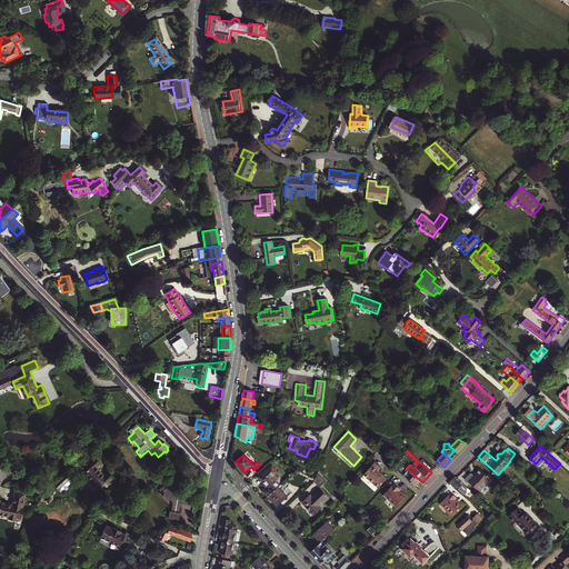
[(99,463),(95,459),(85,468),(86,470),(79,477),(93,491),(99,487),(102,490),(110,483),(109,481),(112,478),(108,472),(105,476),(96,467),(99,463)]
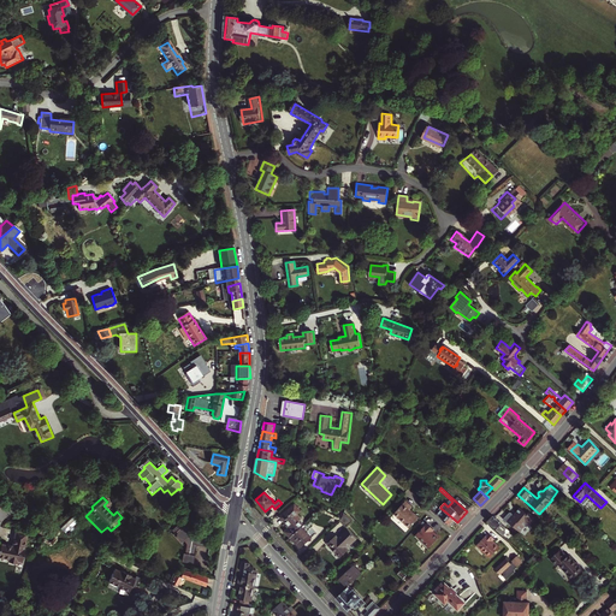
[(457,497),(455,501),(467,511),(469,508),(457,497)]
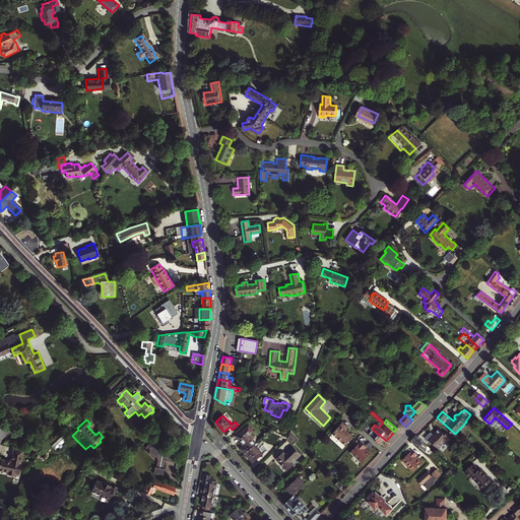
[(332,433),(345,446),(353,437),(345,430),(348,428),(342,423),(332,433)]
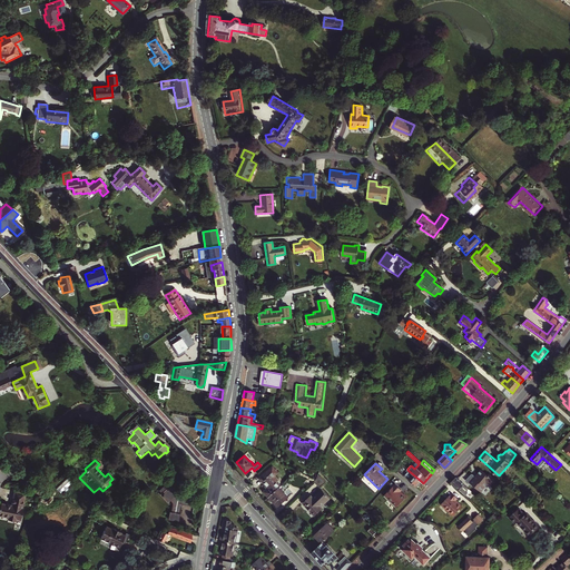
[(264,492),(268,497),(278,488),(281,485),(272,477),(277,472),(272,467),(259,479),(265,484),(264,485),(267,489),(264,492)]
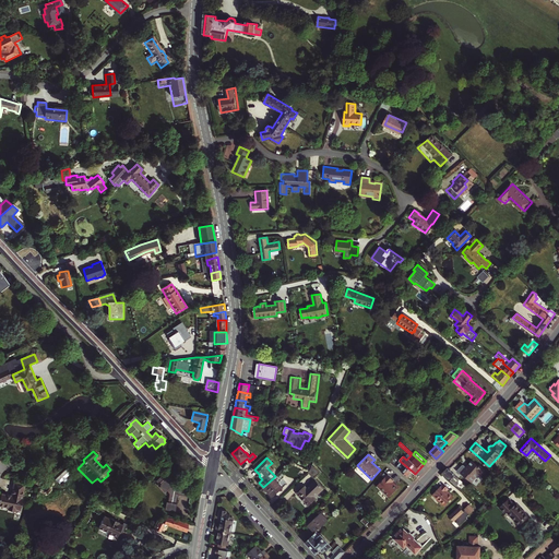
[(485,472),(472,460),(466,467),(463,465),(458,472),(473,484),(476,479),(477,480),(485,472)]
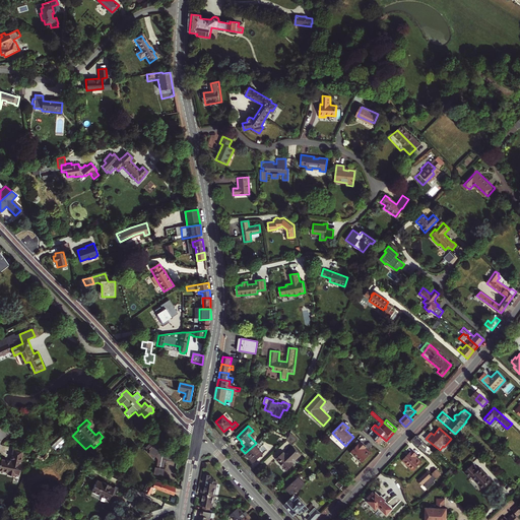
[(372,431),(369,434),(380,444),(384,439),(372,429),(371,430),(372,431)]
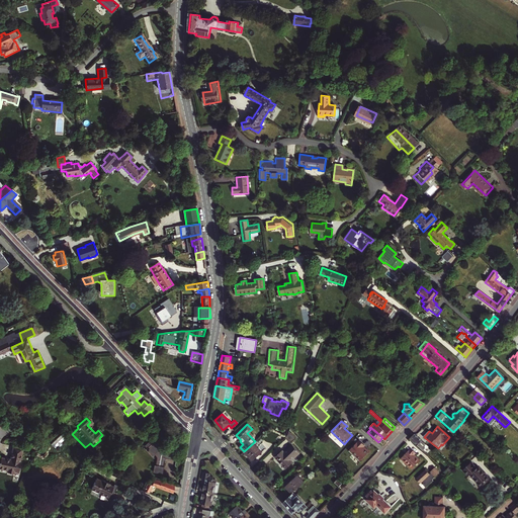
[(286,436),(285,437),(290,443),(296,438),(290,432),(289,431),(286,436)]
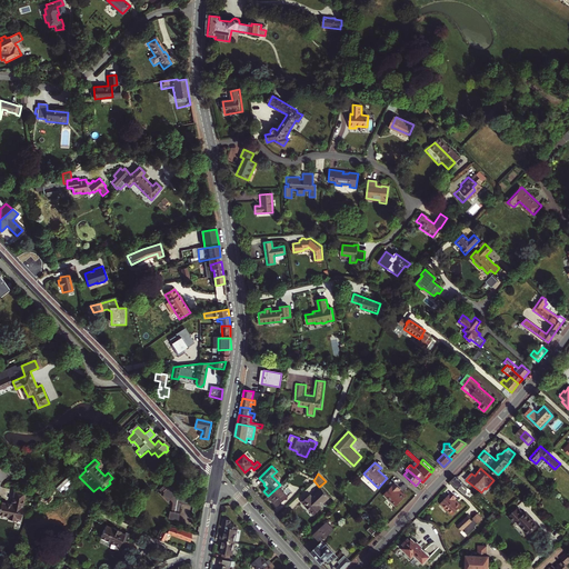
[(467,495),(471,490),(457,476),(451,481),(467,495)]
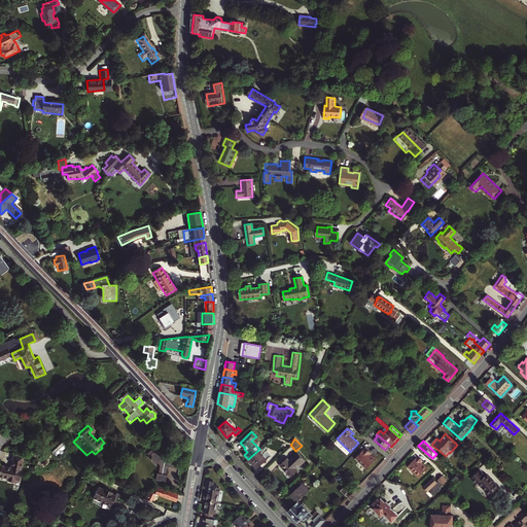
[(54,453),(58,457),(62,453),(63,454),(64,454),(66,452),(66,451),(65,450),(69,446),(69,445),(66,442),(65,442),(54,453)]
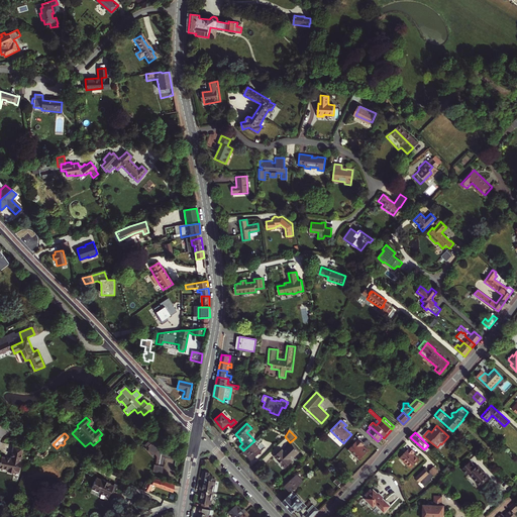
[(154,441),(150,437),(147,440),(148,441),(143,445),(145,448),(147,449),(146,451),(150,455),(152,453),(157,456),(154,466),(153,466),(152,473),(163,474),(164,467),(162,467),(164,456),(167,457),(167,458),(176,459),(177,451),(168,450),(167,453),(163,452),(160,449),(157,446),(160,444),(157,440),(154,441)]
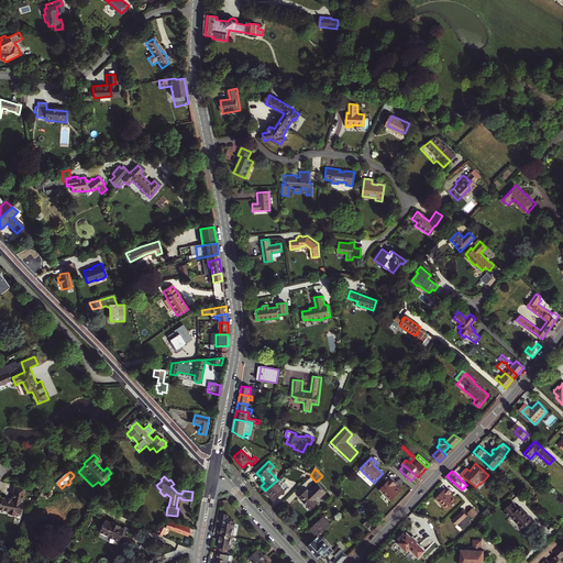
[(390,478),(378,490),(383,494),(384,493),(387,496),(386,497),(390,501),(400,492),(395,486),(397,484),(390,478)]
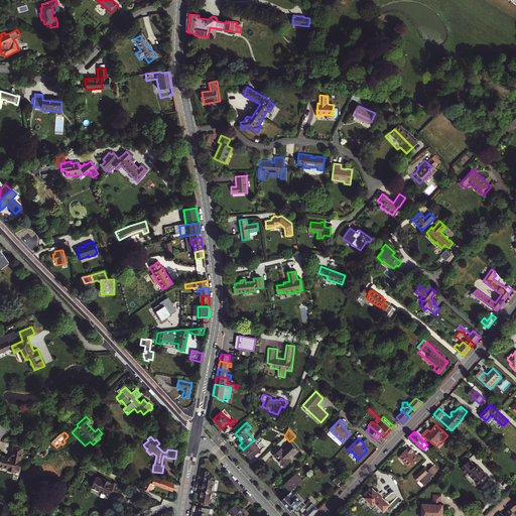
[(252,441),(243,449),(251,459),(261,450),(252,441)]
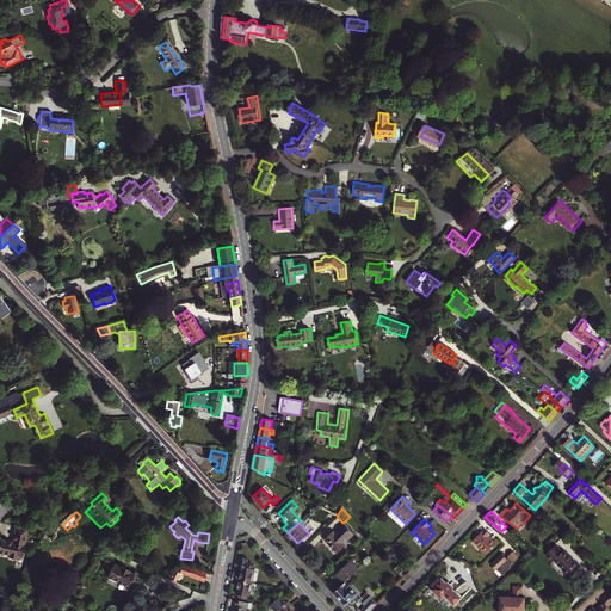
[(333,530),(323,538),(337,553),(345,544),(344,543),(353,534),(345,524),(335,534),(333,530)]
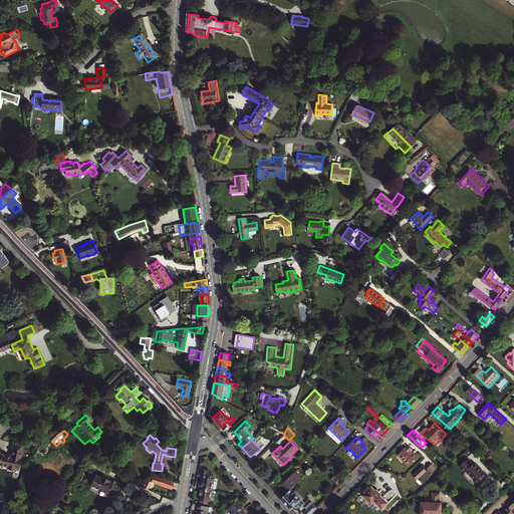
[(409,444),(400,454),(406,461),(409,465),(418,456),(413,451),(414,450),(409,444)]
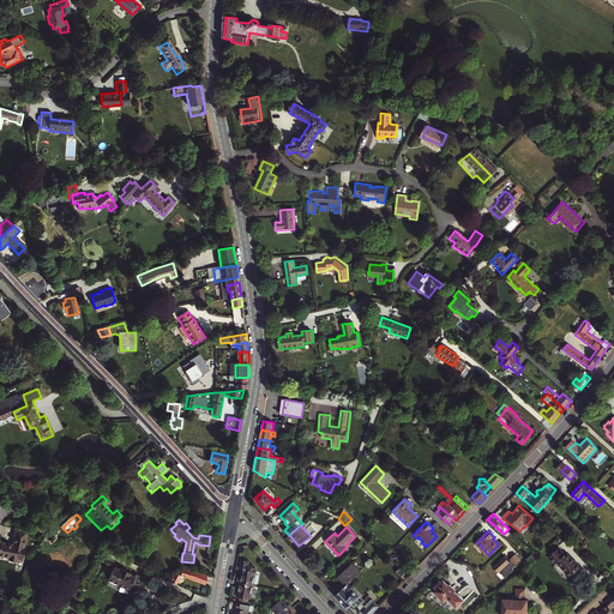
[(11,561),(19,564),(19,561),(25,563),(29,549),(28,549),(31,535),(20,533),(17,547),(5,543),(4,549),(2,548),(1,551),(2,551),(1,557),(12,559),(11,561)]
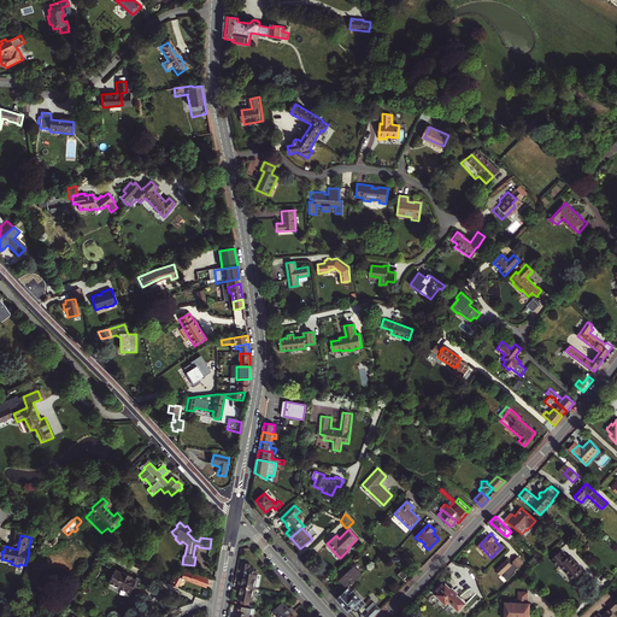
[(569,557),(562,551),(552,560),(559,568),(560,566),(574,581),(580,575),(581,576),(585,573),(583,571),(585,571),(570,556),(569,557)]
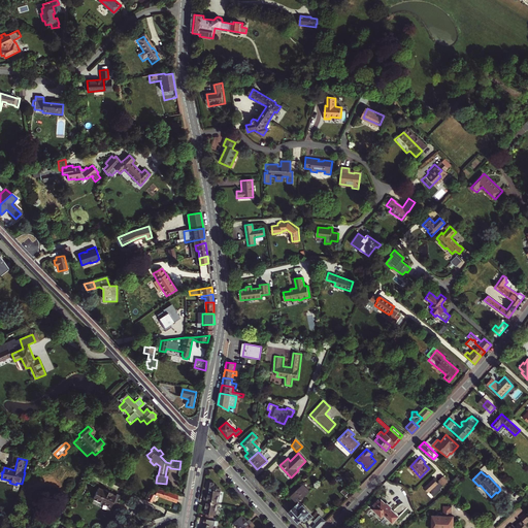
[(435,479),(425,488),(429,493),(430,492),(432,493),(431,493),(433,495),(433,494),(435,496),(442,490),(441,489),(449,482),(444,476),(439,481),(440,482),(439,484),(435,479)]
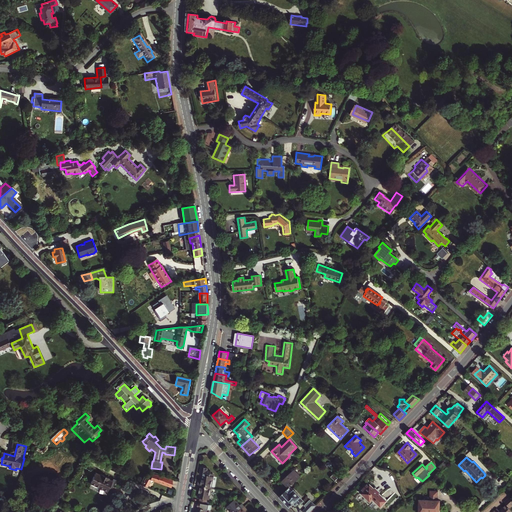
[(198,481),(197,486),(211,488),(213,476),(212,476),(212,473),(210,472),(210,471),(207,470),(207,467),(201,466),(199,473),(202,474),(200,481),(198,481)]
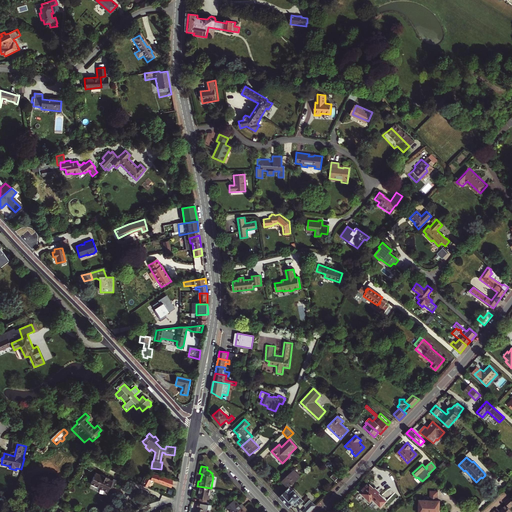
[(288,488),(292,485),(293,483),(301,476),(294,469),(282,481),(288,488)]
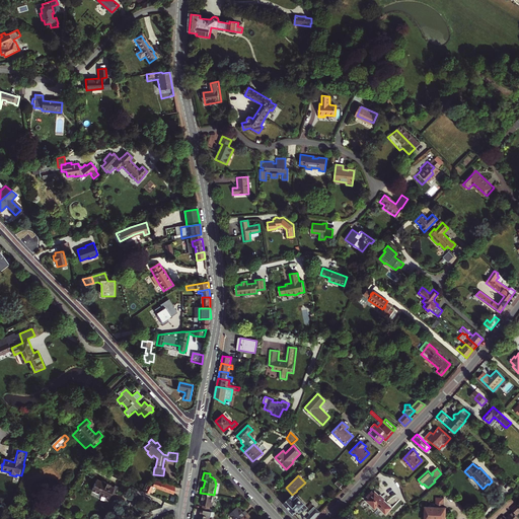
[(100,484),(95,482),(91,492),(107,500),(113,489),(109,488),(109,486),(101,483),(100,484)]
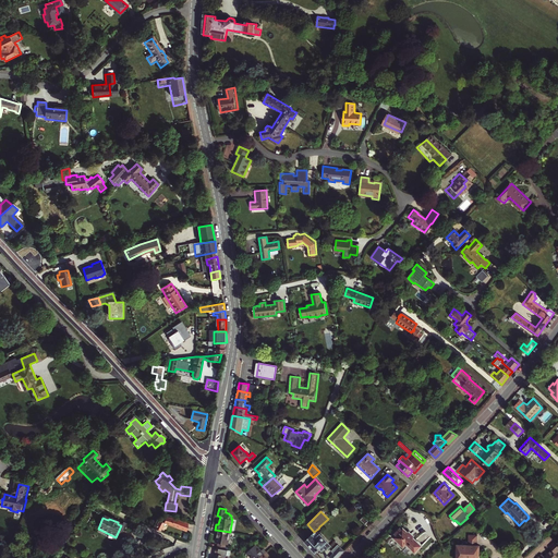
[(167,518),(165,523),(164,523),(157,522),(154,529),(159,531),(162,526),(168,524),(186,531),(189,524),(184,523),(184,522),(167,518)]
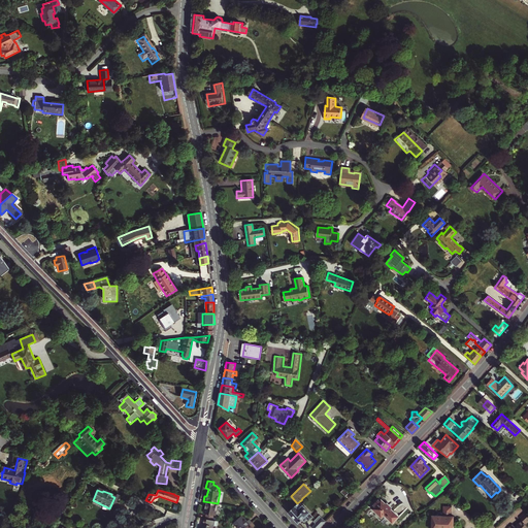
[(385,515),(393,523),(399,517),(392,508),(393,507),(388,502),(387,503),(381,497),(371,506),(383,518),(385,515)]
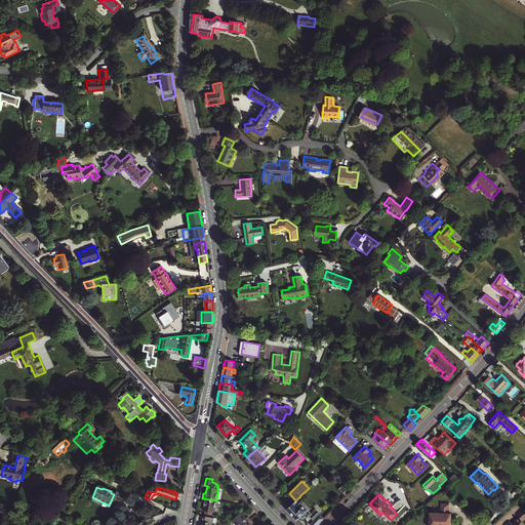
[(314,510),(303,497),(300,498),(299,497),(295,500),(286,509),(296,520),(300,516),(303,518),(306,516),(307,517),(308,517),(314,510)]
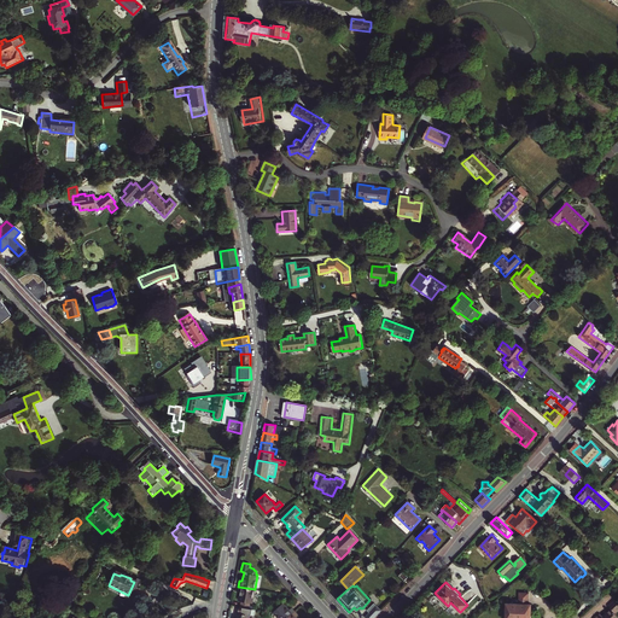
[(252,602),(255,589),(238,587),(237,590),(240,590),(239,600),(240,600),(239,607),(248,608),(250,602),(252,602)]
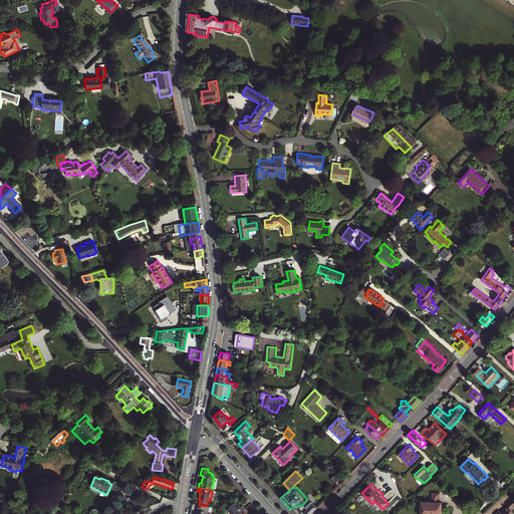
[(422,501),(421,513),(442,513),(443,502),(440,502),(441,493),(437,492),(437,493),(433,492),(432,502),(422,501)]
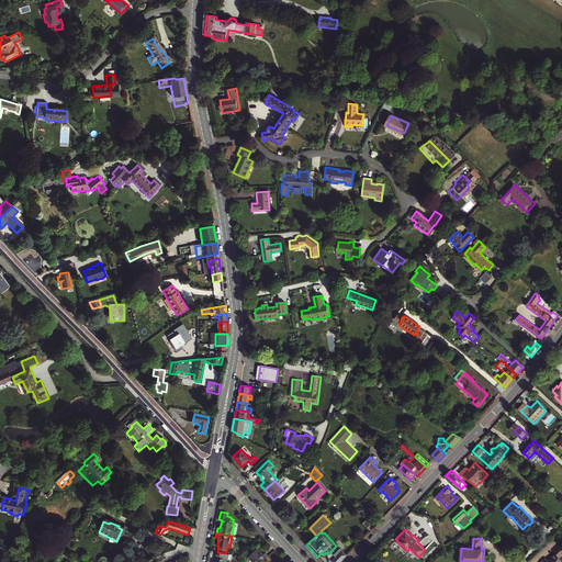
[(561,561),(561,560),(559,557),(561,554),(561,548),(560,544),(553,551),(555,553),(548,560),(546,558),(540,561),(561,561)]
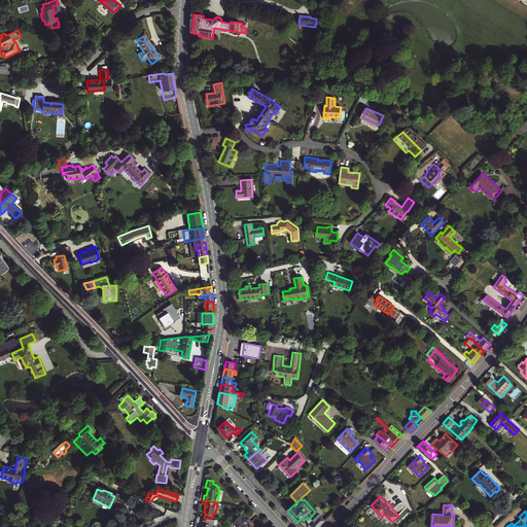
[(237,526),(245,526),(251,522),(248,519),(246,520),(241,514),(238,517),(237,516),(232,521),(237,526)]
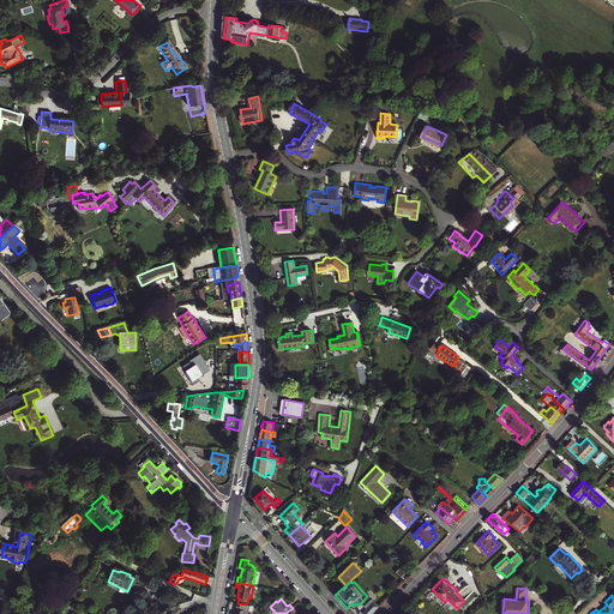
[(247,613),(250,606),(246,605),(238,603),(238,608),(235,608),(233,613),(247,613)]
